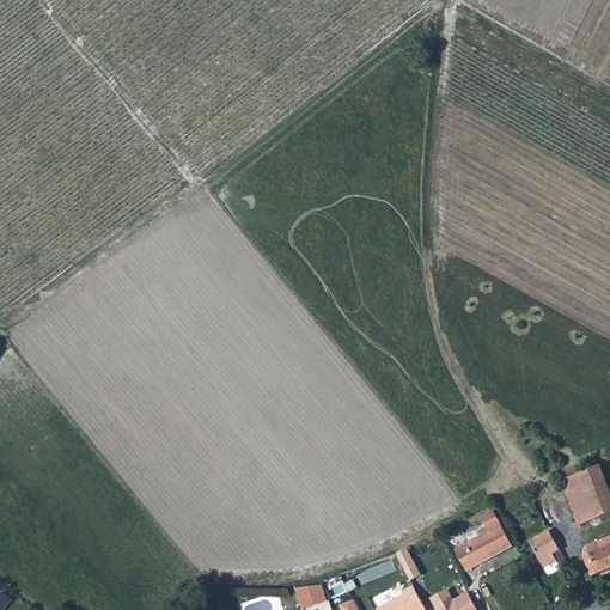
[(559,479),(575,524),(587,519),(597,516),(609,510),(609,493),(598,463),(578,471),(574,463),(554,471),(557,479),(559,479)]
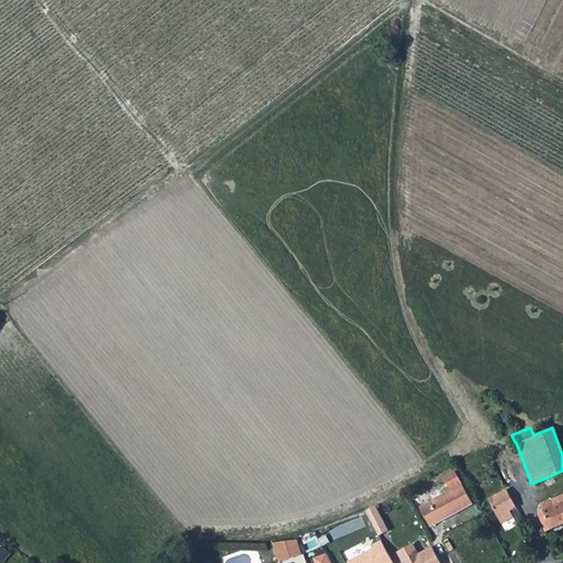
[(442,477),(448,490),(439,495),(450,513),(469,503),(453,471),(442,477)]
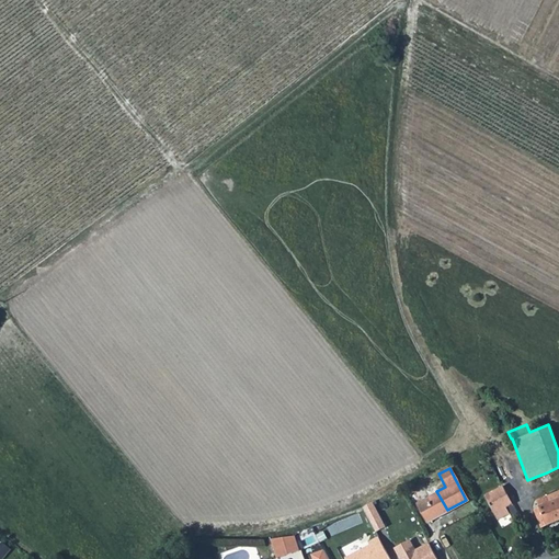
[(538,476),(540,482),(550,479),(547,472),(538,476)]
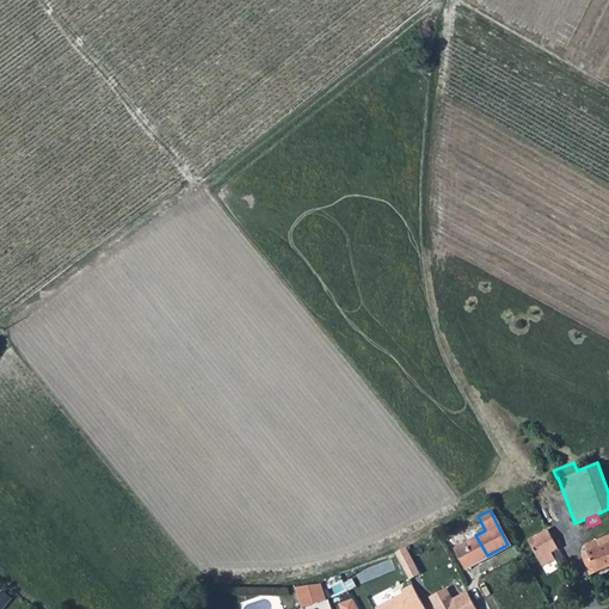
[(547,554),(551,561),(554,567),(563,563),(546,529),(527,540),(537,560),(547,554)]
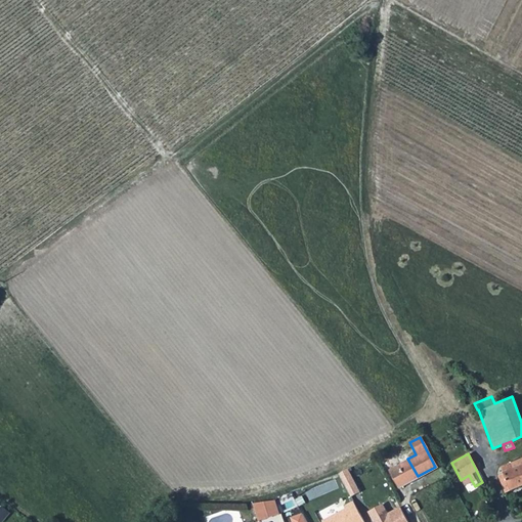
[(418,476),(407,459),(388,470),(398,487),(418,476)]
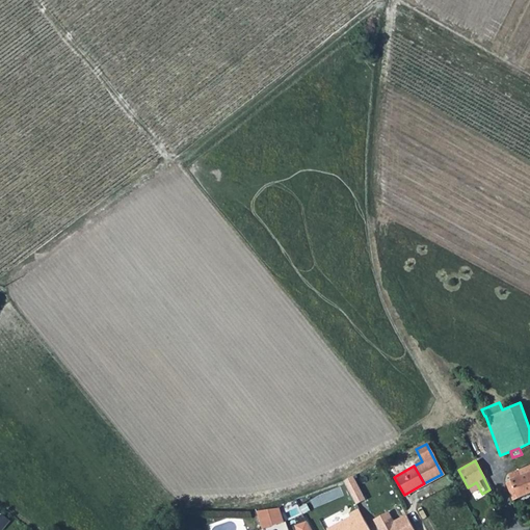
[(502,483),(511,502),(529,494),(529,482),(524,467),(517,470),(519,476),(502,483)]
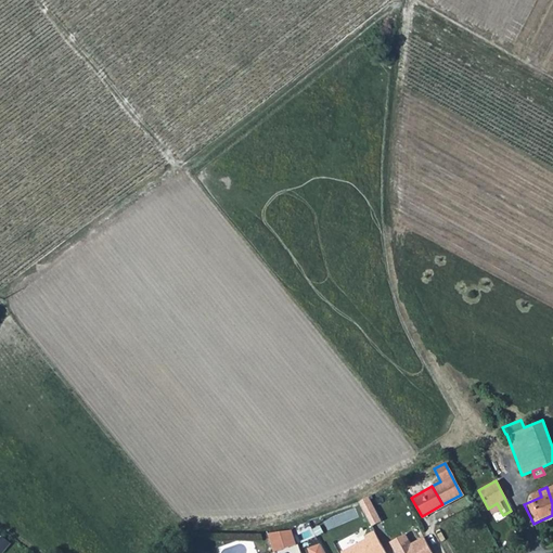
[(380,518),(367,494),(358,500),(371,523),(380,518)]
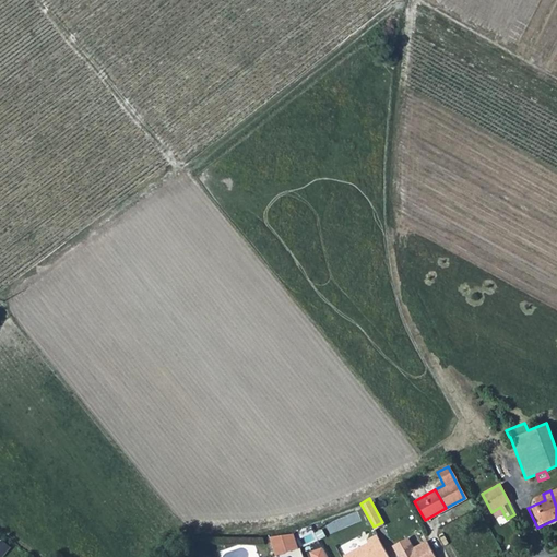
[(270,535),(276,554),(299,546),(295,533),(270,535)]
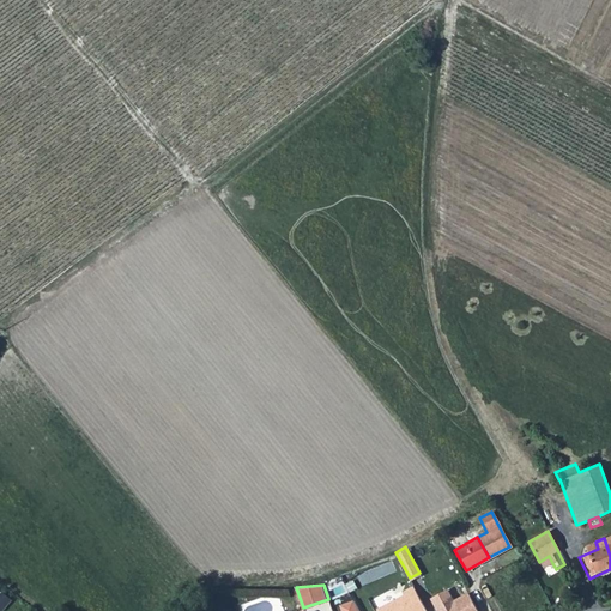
[(427,610),(415,587),(401,593),(403,597),(377,610),(427,610)]
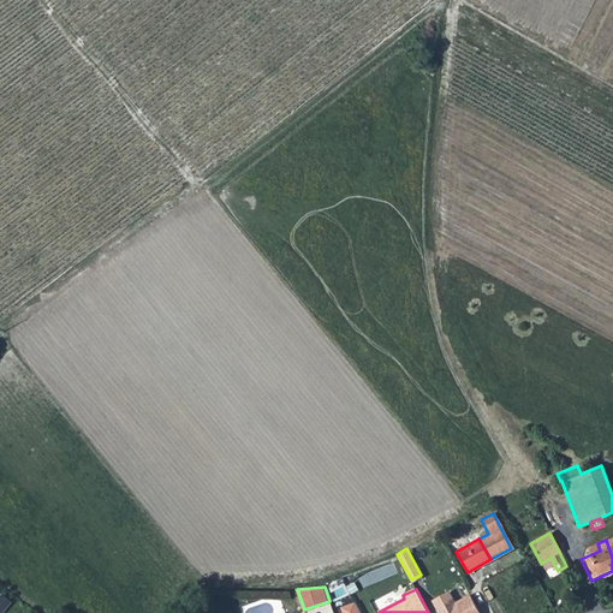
[(480,612),(469,593),(438,609),(440,612),(480,612)]
